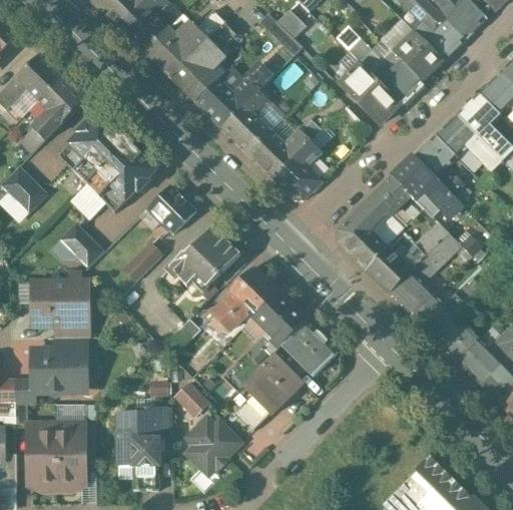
[(92,0),(118,26),(141,2),(139,0),(92,0)]
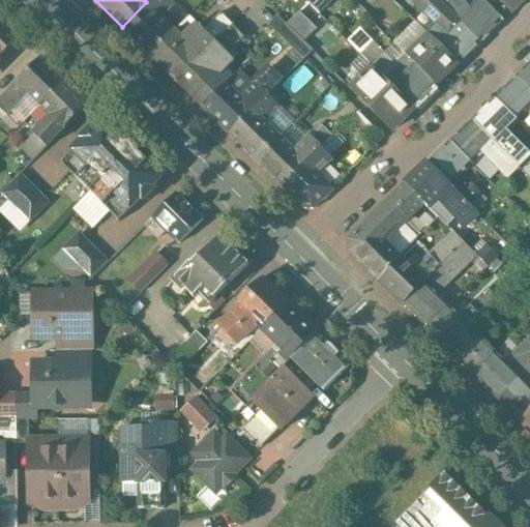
[(148,0),(146,2),(159,15),(173,0),(148,0)]
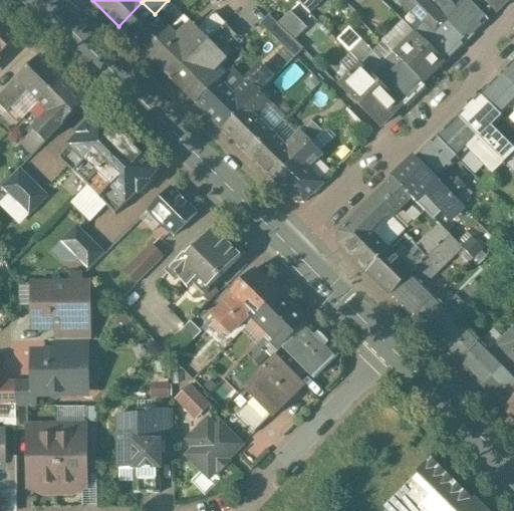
[(312,0),(308,5),(315,12),(324,3),(321,0),(312,0)]
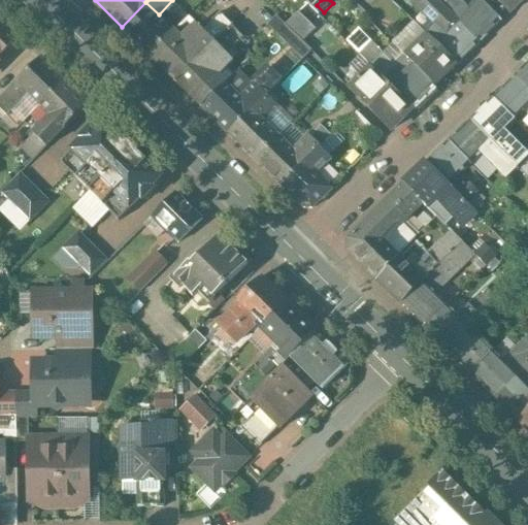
[(438,0),(413,0),(411,1),(435,24),(426,32),(434,40),(456,18),(450,12),(438,0)]
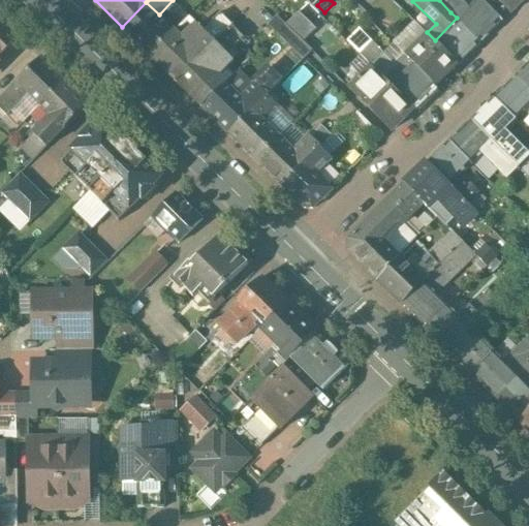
[(439,0),(450,12),(462,1),(461,0),(439,0)]
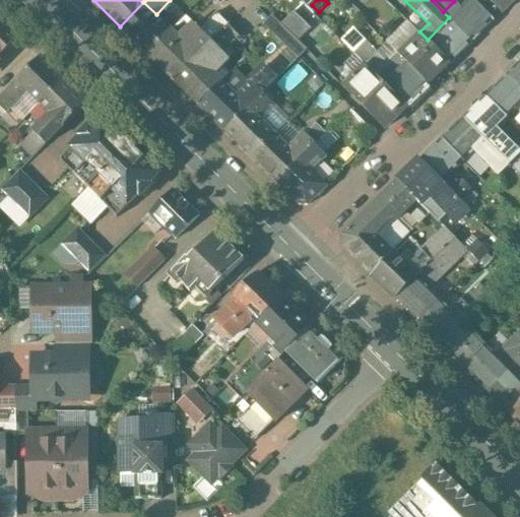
[(467,0),(460,7),(449,17),(470,40),(493,17),(475,0),(467,0)]
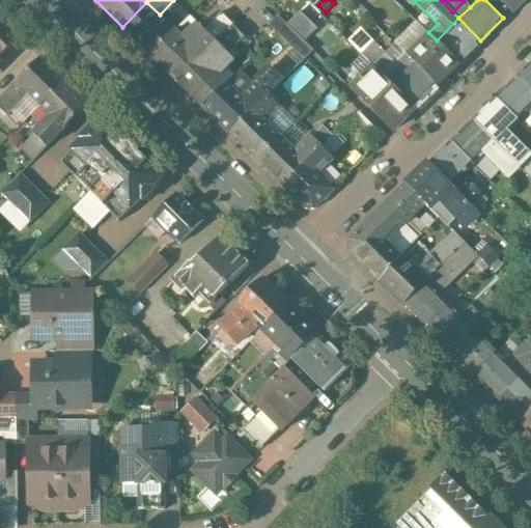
[(500,0),(510,11),(522,0),(500,0)]
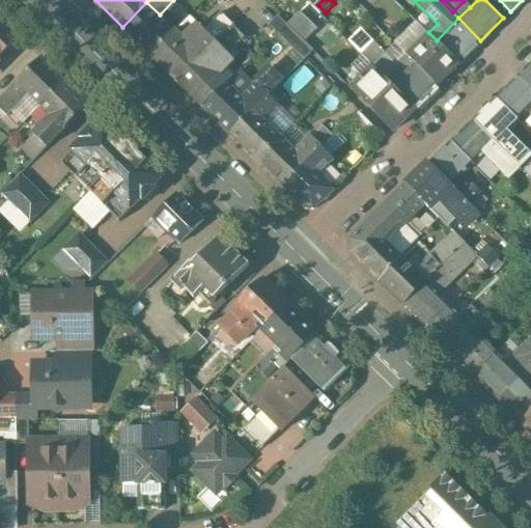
[(464,1),(452,12),(458,18),(470,7),(464,1)]
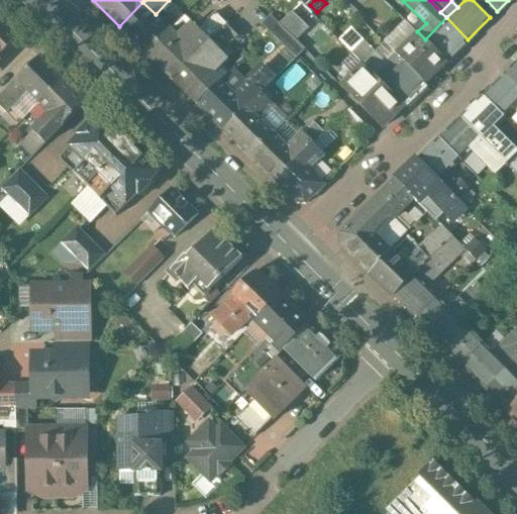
[(142,2),(119,26),(145,52),(169,28),(156,14),(142,2)]
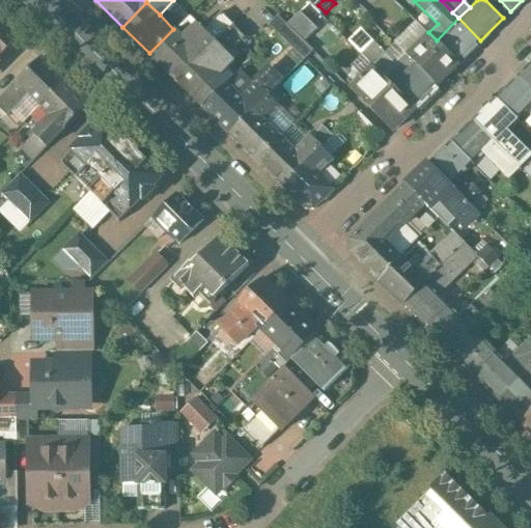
[(307,8),(281,27),(305,59),(317,49),(308,35),(320,26),(307,8)]
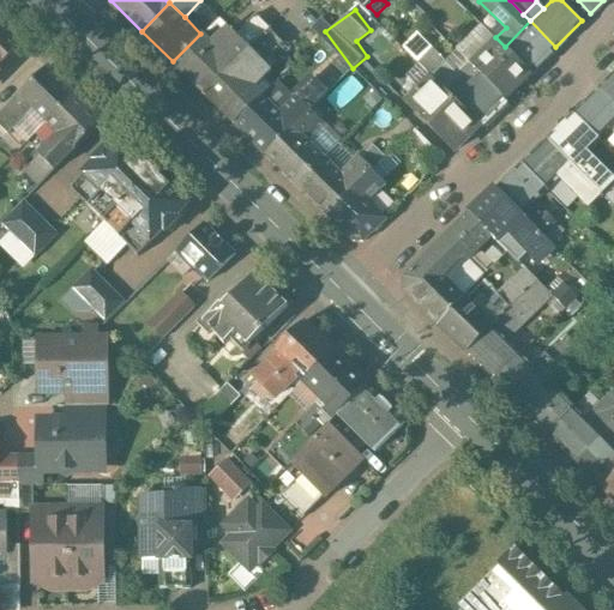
[(0,61),(20,41),(0,19),(0,61)]
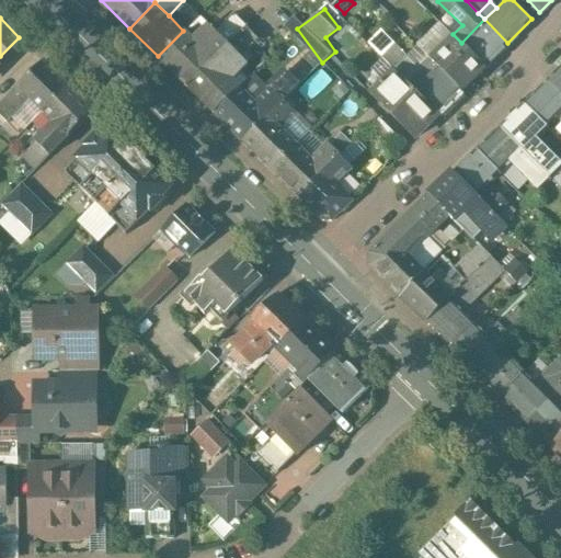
[(484,19),(461,43),(484,66),(507,43),(484,19)]
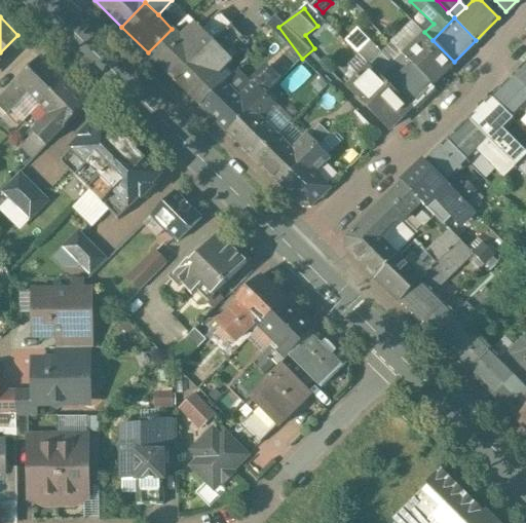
[(172,29),(148,52),(175,78),(198,54),(187,43),(172,29)]
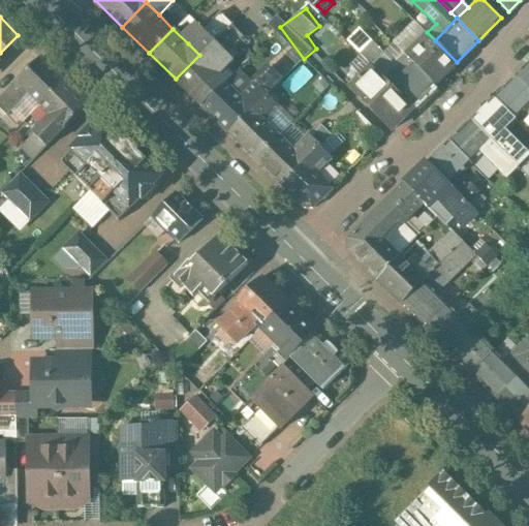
[(203,29),(188,43),(199,55),(214,40),(203,29)]
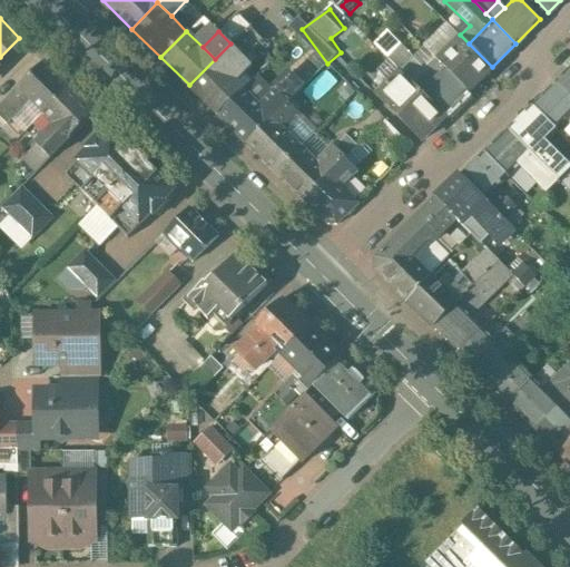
[(460,35),(436,58),(444,67),(469,44),(460,35)]
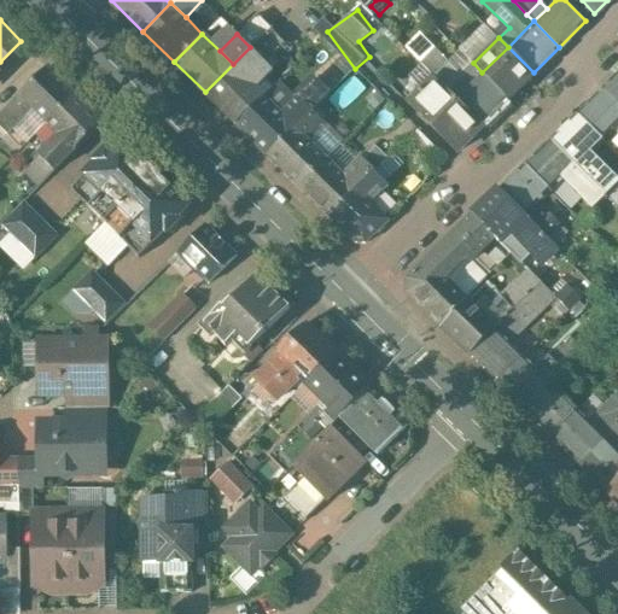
[(455,68),(435,46),(419,60),(435,76),(456,98),(483,124),(508,99),(482,72),(470,85),(455,69),(455,68)]
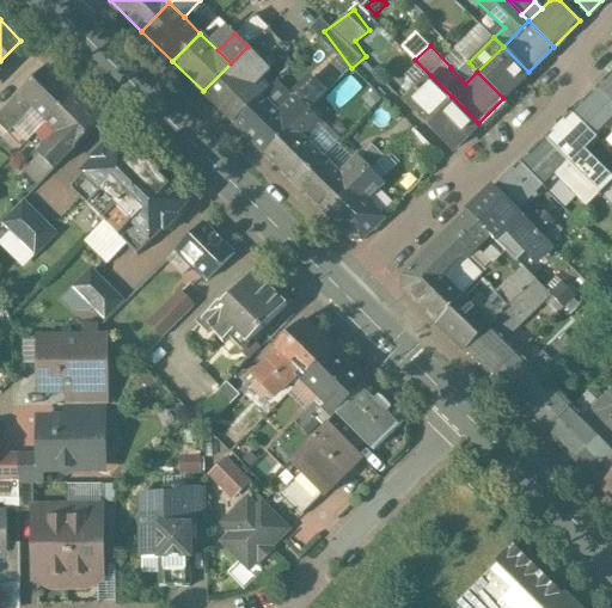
[(248,47),(231,63),(245,78),(261,61),(248,47)]
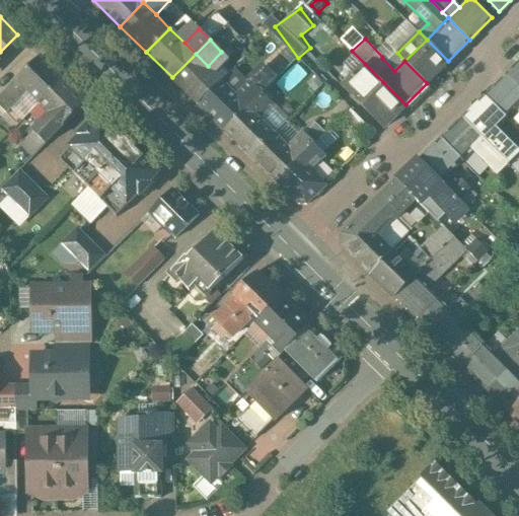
[(448,61),(427,40),(404,61),(427,83),(448,61)]
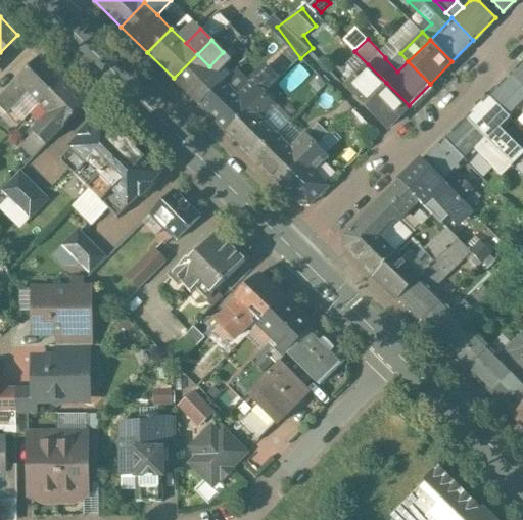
[(197,54),(174,78),(199,103),(223,81),(209,66),(197,54)]
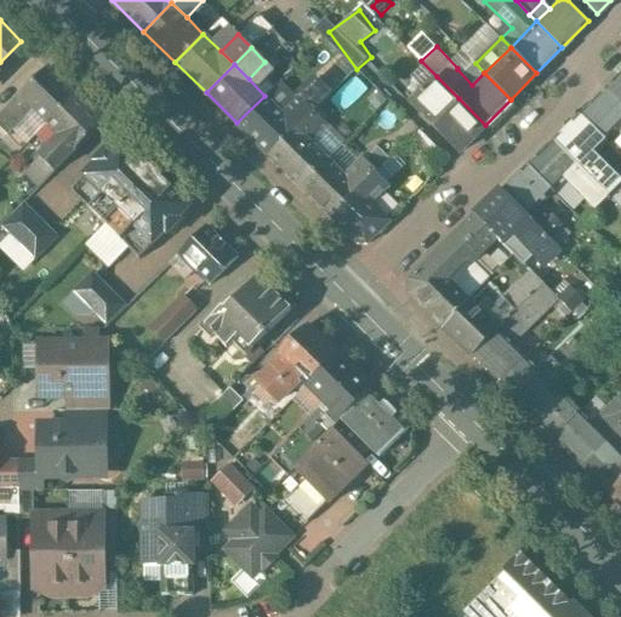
[(46,66),(18,93),(33,108),(47,121),(74,93),(46,66)]
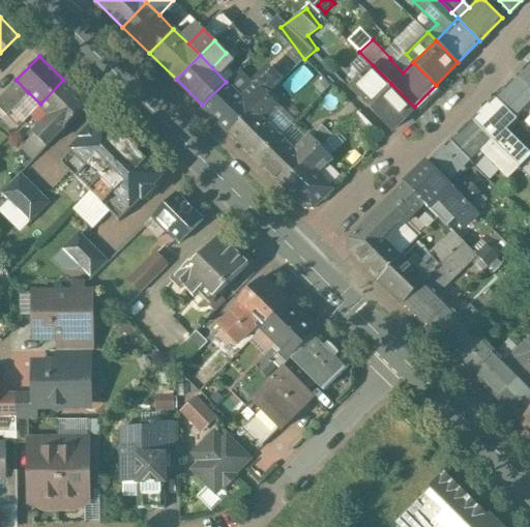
[(529,60),(516,75),(529,88),(529,60)]
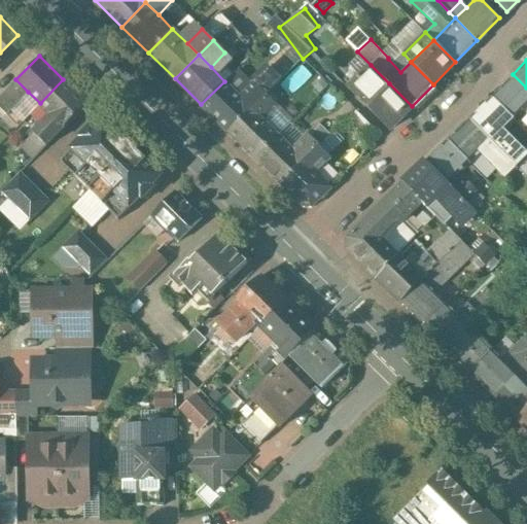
[(371,65),(359,75),(358,74),(356,76),(357,77),(348,86),(389,128),(412,106),(389,83),(388,83),(371,65)]
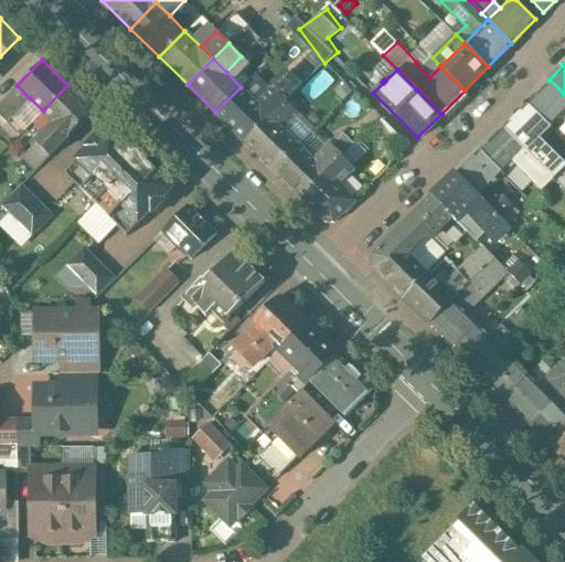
[(564,110),(564,94),(550,80),(526,103),(550,126),(564,110)]
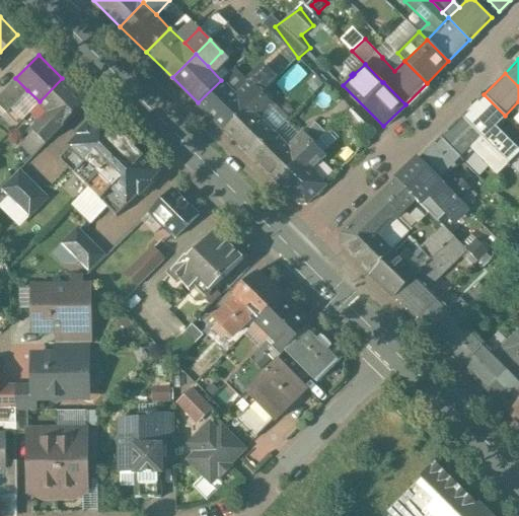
[(15,78),(0,92),(0,104),(6,112),(27,90),(15,78)]
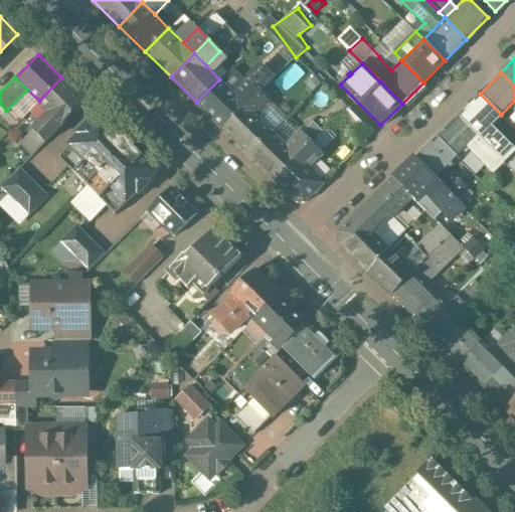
[(61,77),(39,101),(62,124),(86,101),(61,77)]
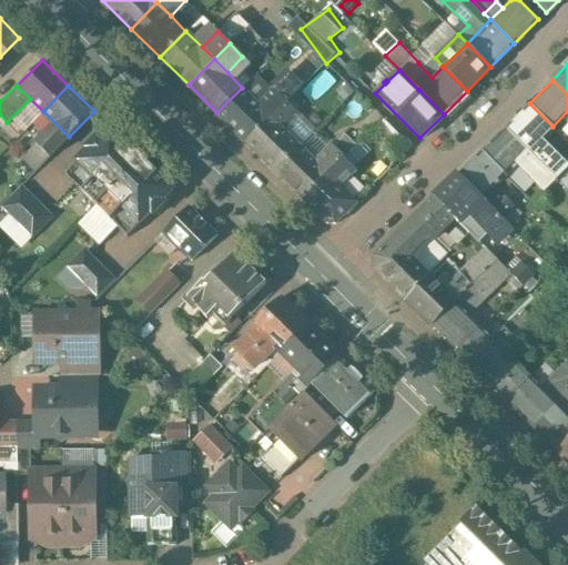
[(242,88),(216,112),(245,140),(271,115),(259,103),(242,88)]
